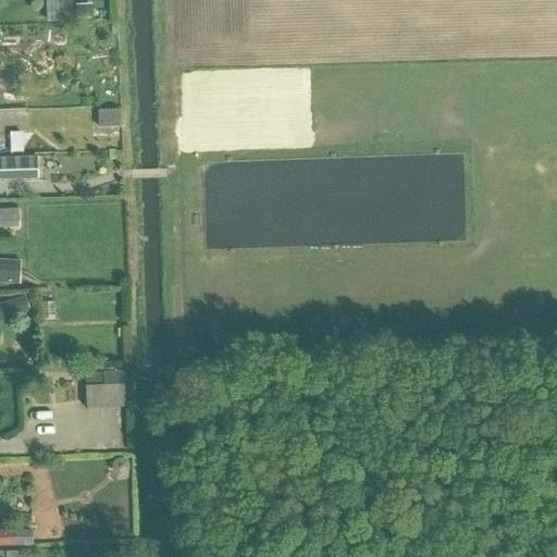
[(72,0),(48,1),(48,20),(73,19),(72,0)]
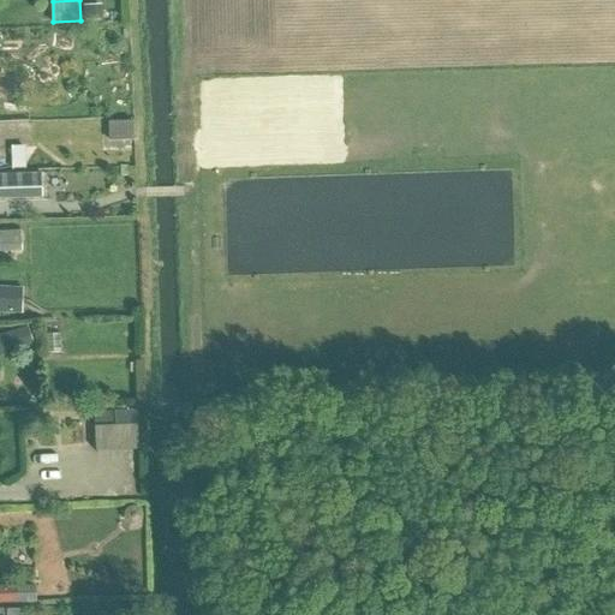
[(132,121),(109,121),(111,136),(133,136),(132,121)]
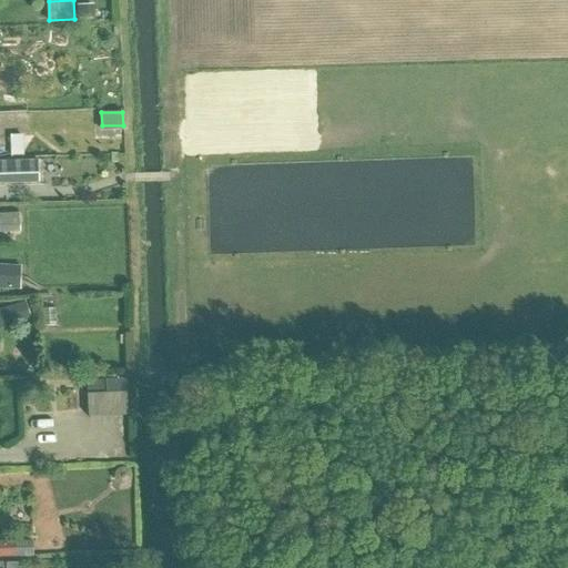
[(0,162),(0,176),(38,175),(37,161),(0,162)]
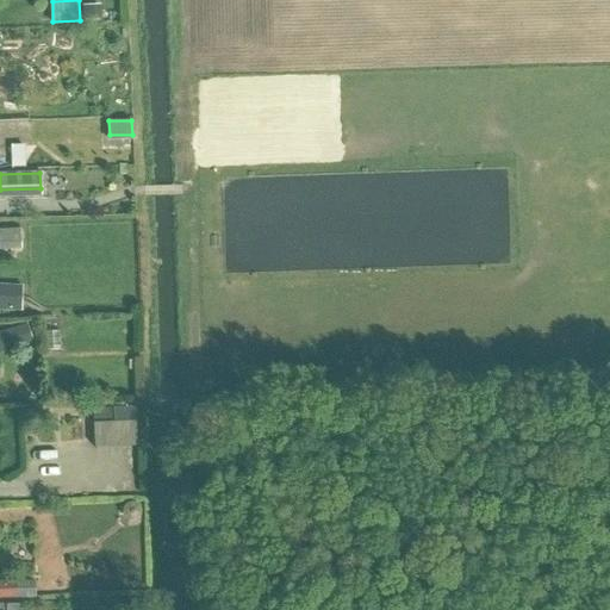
[(20,231),(0,231),(0,247),(22,247),(20,231)]
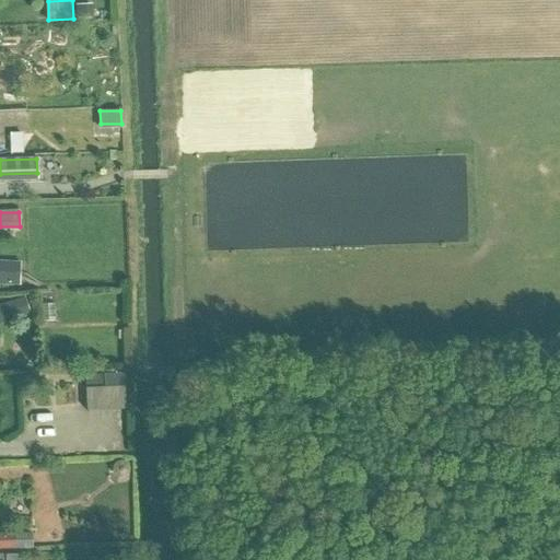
[(0,261),(0,284),(15,286),(15,263),(0,261)]
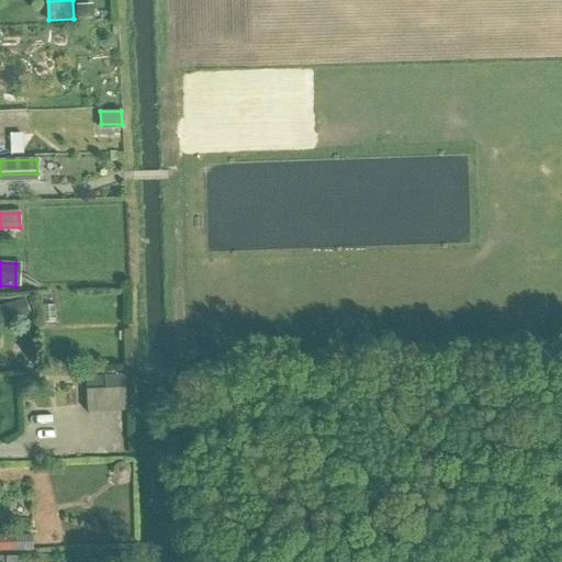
[(125,379),(87,380),(88,408),(126,407),(125,379)]
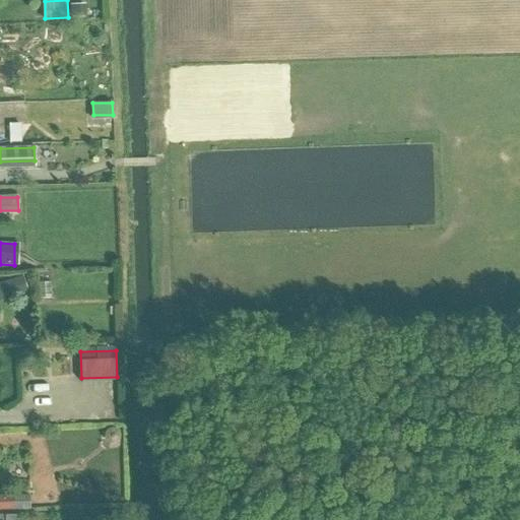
[(13,497),(0,497),(0,512),(14,511),(13,497)]
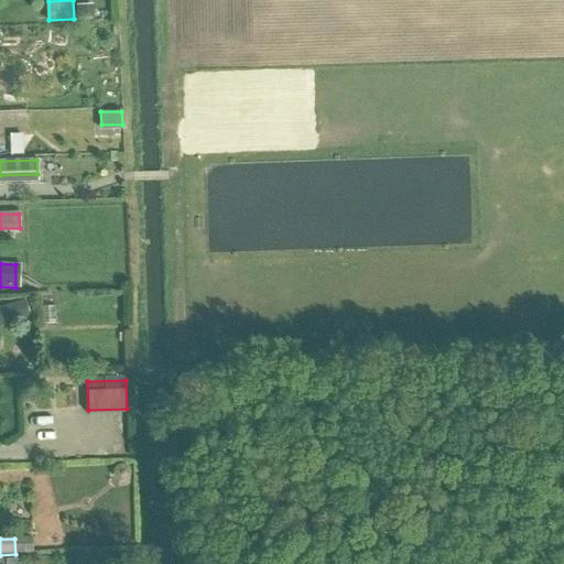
All buildings are outlined.
